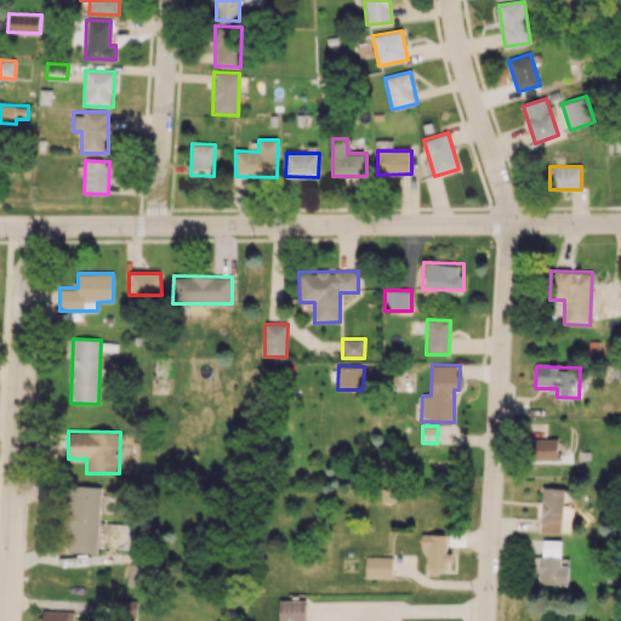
[(558,439),(533,438),(531,459),(558,460),(558,439)]
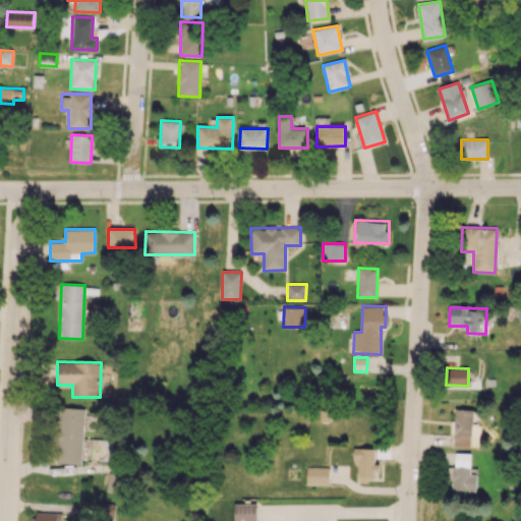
[(84,408),(58,407),(55,462),(79,464),(79,454),(105,456),(106,444),(97,443),(97,439),(82,438),(84,408)]
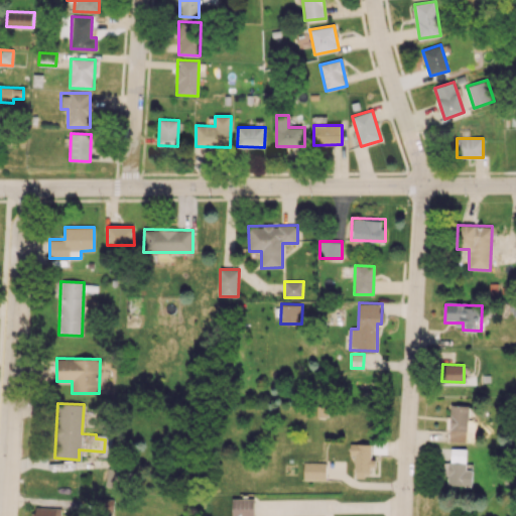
[(467,441),(469,405),(450,404),(448,440),(467,441)]
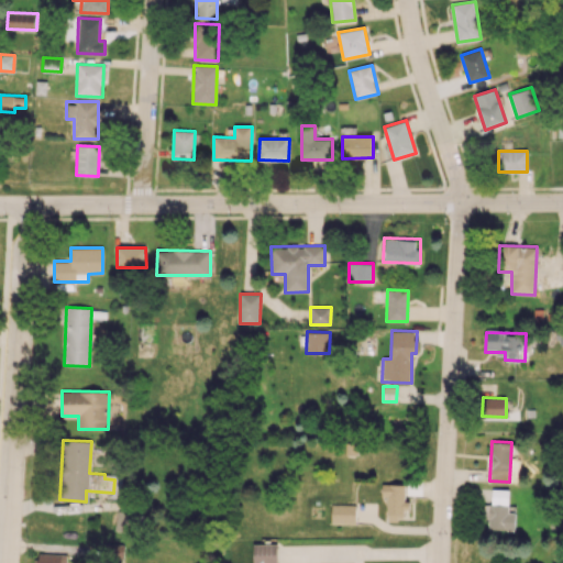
[(407,485),(382,484),(382,497),(387,497),(387,520),(403,520),(404,510),(406,510),(407,485)]
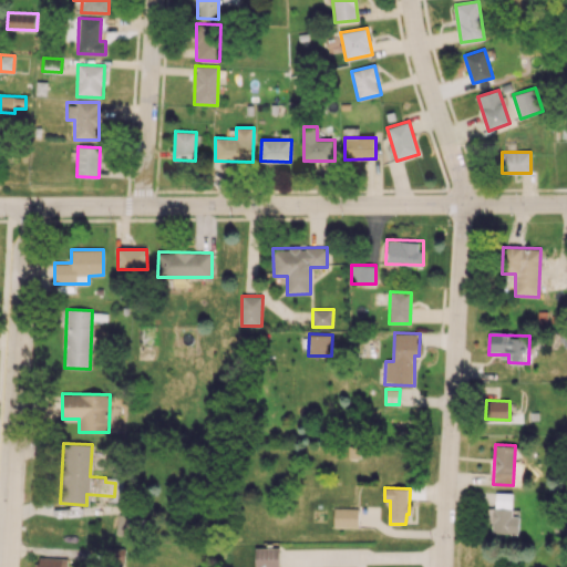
[(512,516),(512,493),(495,493),(495,508),(487,507),(487,524),(492,524),(491,534),(518,534),(518,516),(512,516)]
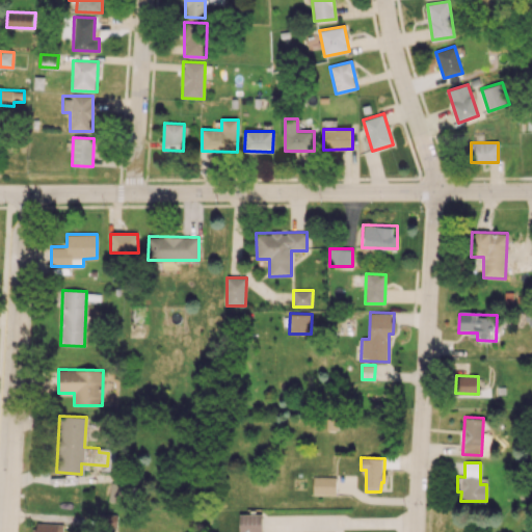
[(336,495),(336,477),(313,476),(313,495),(336,495)]
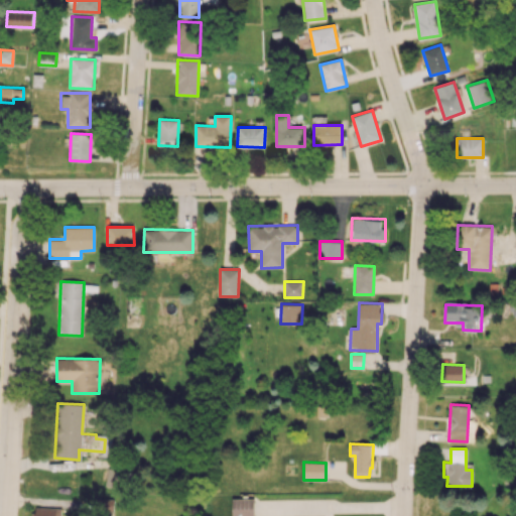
[(105,487),(123,487),(123,470),(106,469),(105,487)]
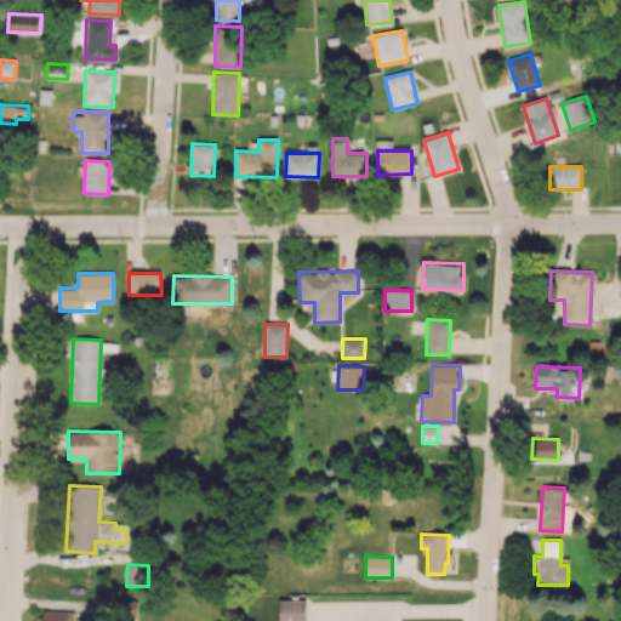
[(279,600),(279,620),(305,620),(305,599),(279,600)]
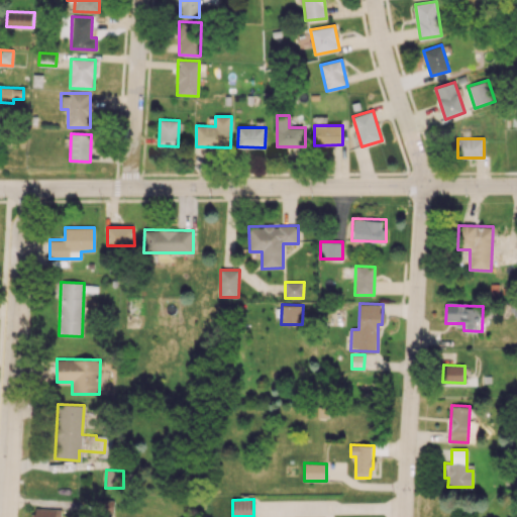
[(61,516),(62,509),(35,508),(34,516),(61,516)]
